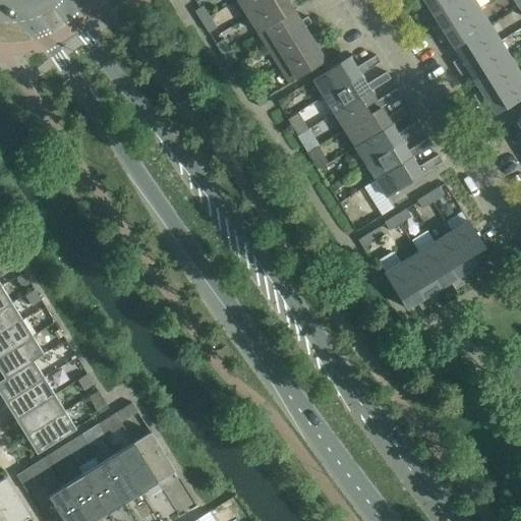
[(237,0),(247,16),(272,0),(237,0)]
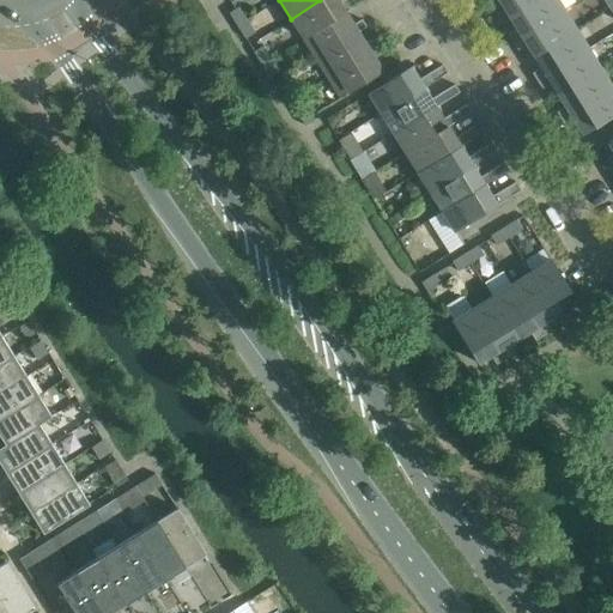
[(320,0),(291,19),(303,38),(345,12),(337,0),(320,0)]
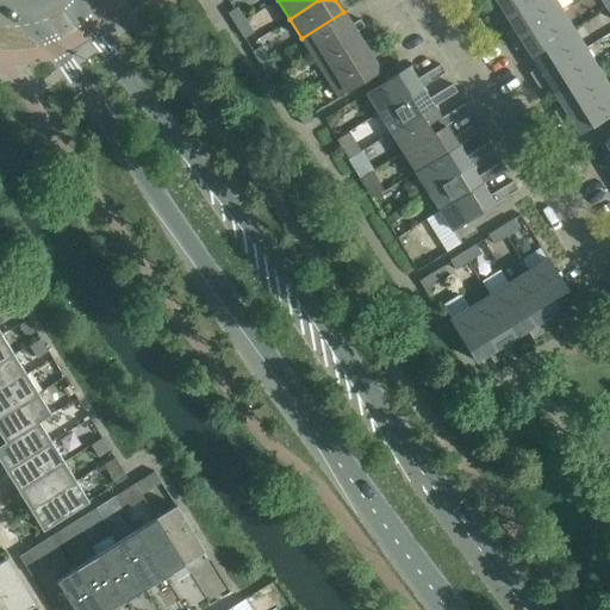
[(498,23),(506,17),(533,0),(496,0),(502,10),(493,14),(498,23)]
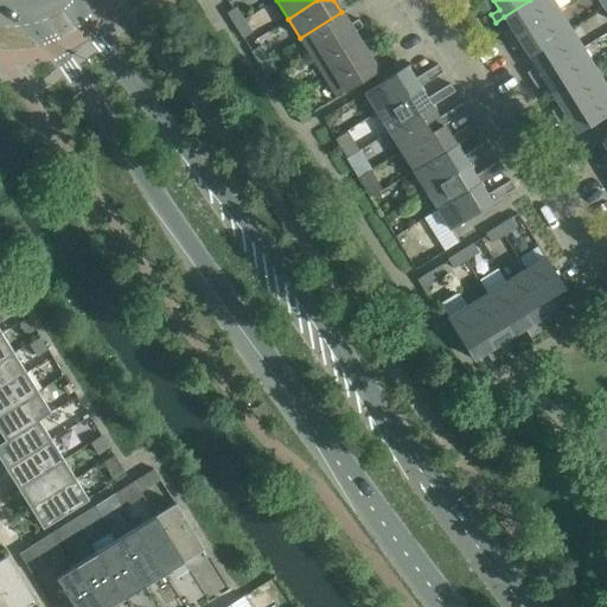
[(503,34),(508,40),(558,10),(551,0),(530,0),(504,17),(511,29),(503,34)]
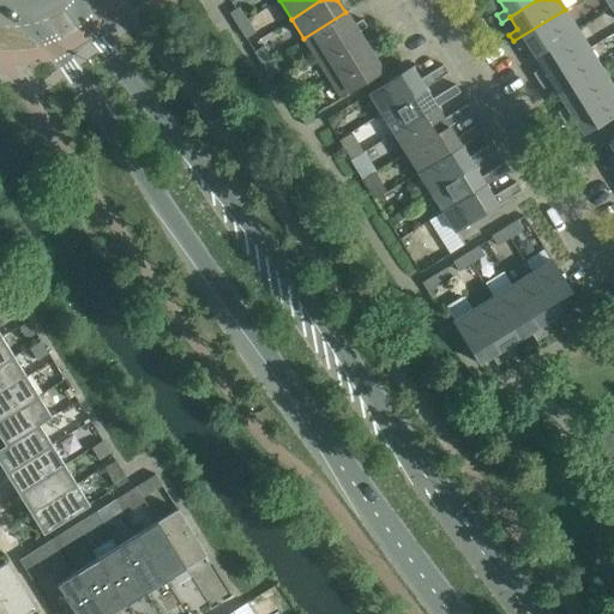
[(228,13),(236,25),(246,20),(238,7),(228,13)]
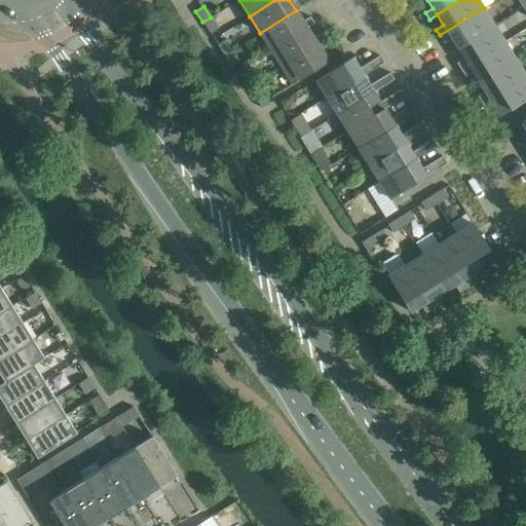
[(451,37),(457,47),(494,25),(484,8),(440,35),(444,42),(451,37)]
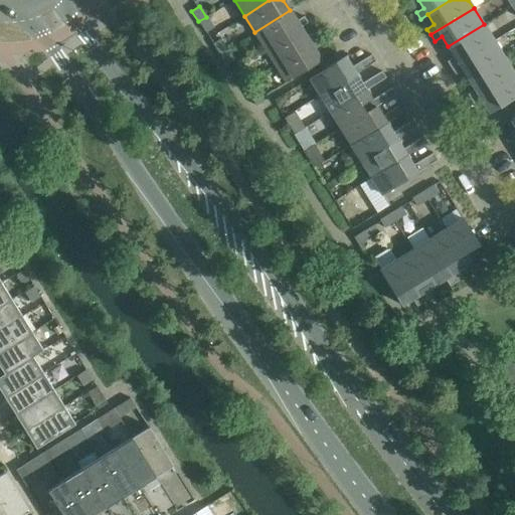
[(254,32),(265,48),(300,26),(300,27),(307,22),(303,16),(296,20),(290,10),(254,32)]
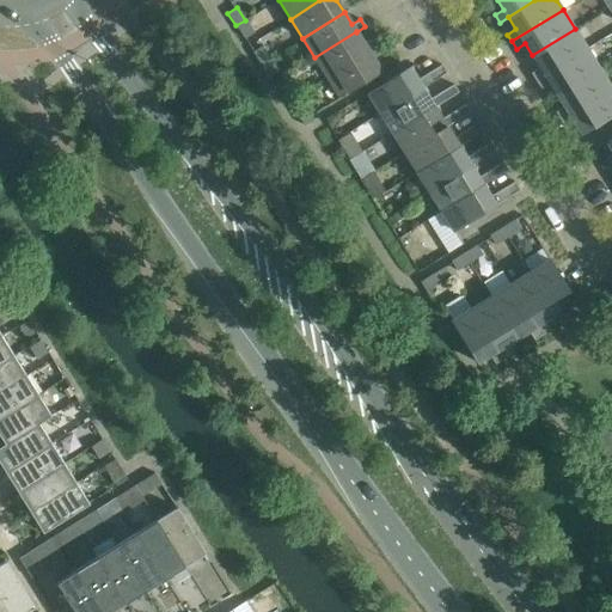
[(254,32),(245,20),(236,25),(244,38),(254,32)]
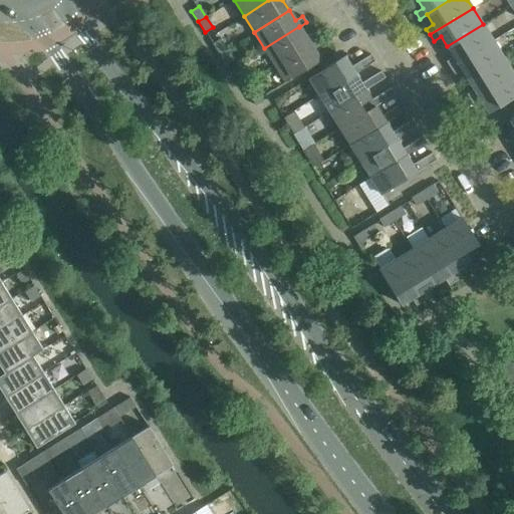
[(450,67),(493,41),(483,24),(447,46),(454,57),(447,61),(450,67)]
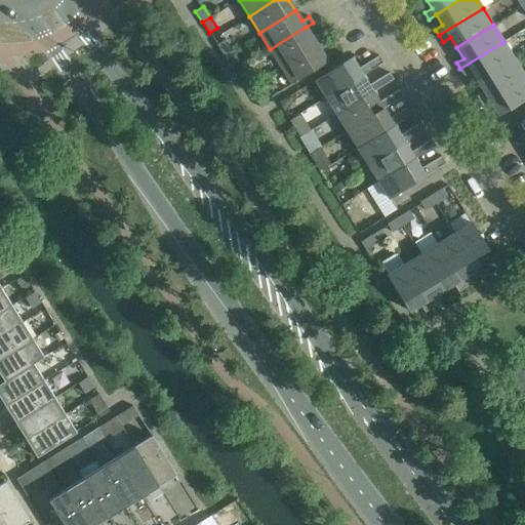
[(270,49),(280,66),(323,39),(320,33),(313,38),(306,28),(306,27),(270,49)]
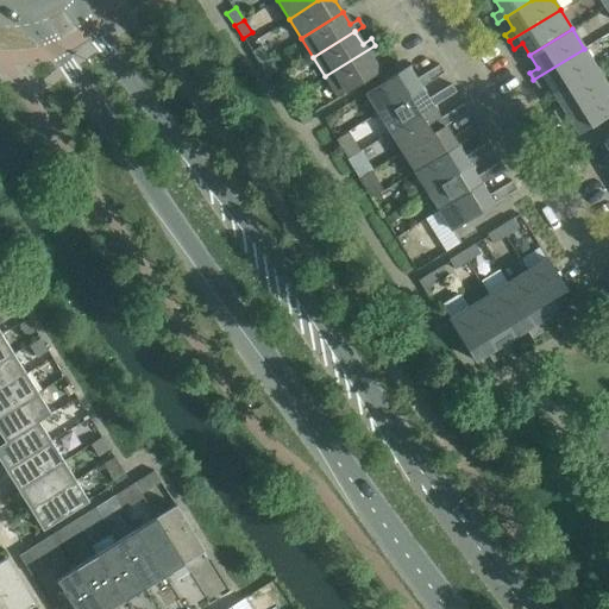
[(251,51),(259,64),(269,58),(261,45),(251,51)]
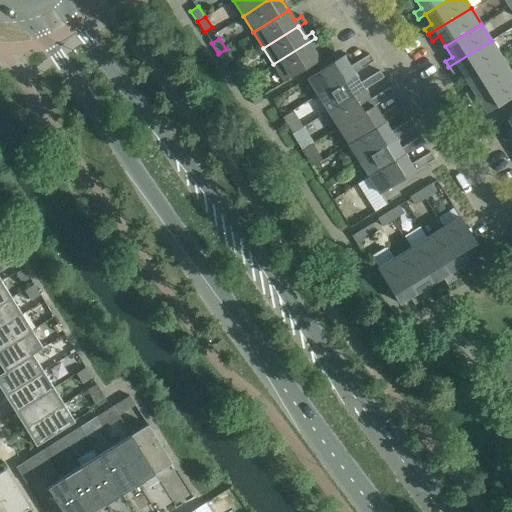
[(319,44),(315,38),(273,64),(284,82),(319,60),(312,49),(319,44)]
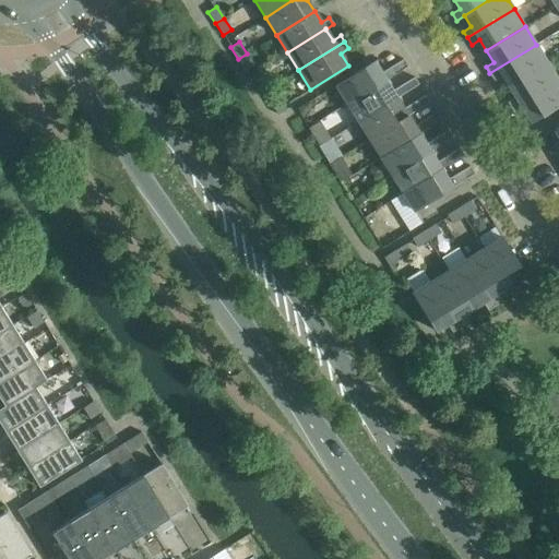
[(501,75),(508,86),(547,62),(536,45),(489,73),(494,80),(501,75)]
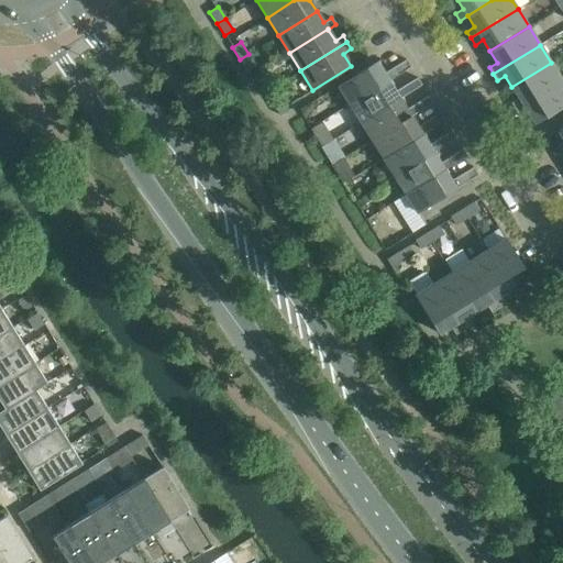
[(255,66),(249,54),(240,59),(246,72),(255,66)]
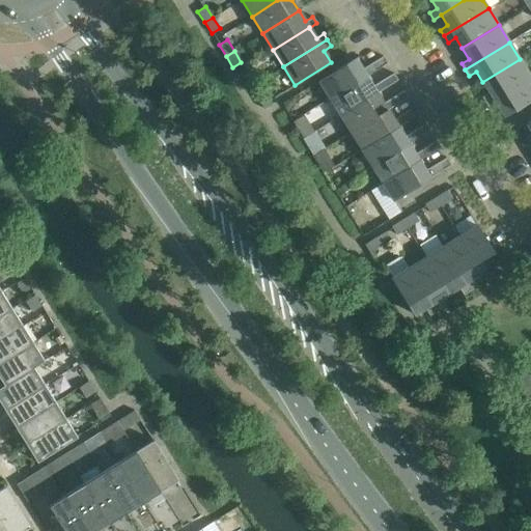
[(318,80),(330,98),(365,75),(366,76),(387,62),(383,56),(362,68),(355,58),(318,80)]
